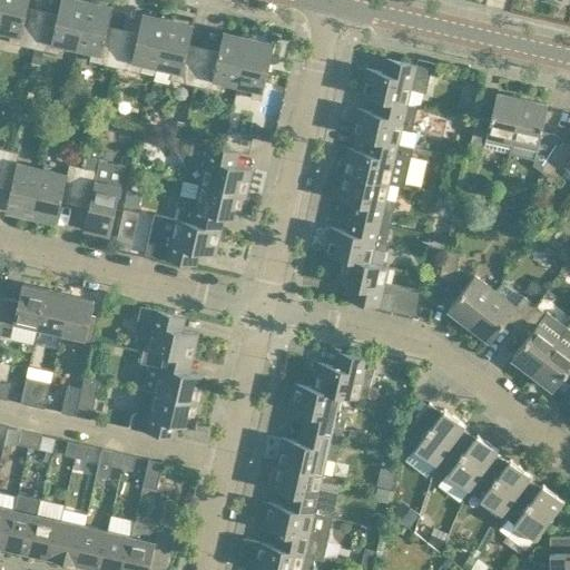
[(9,41),(35,47),(42,9),(28,6),(28,0),(1,0),(0,8),(0,27),(11,29),(9,41)]
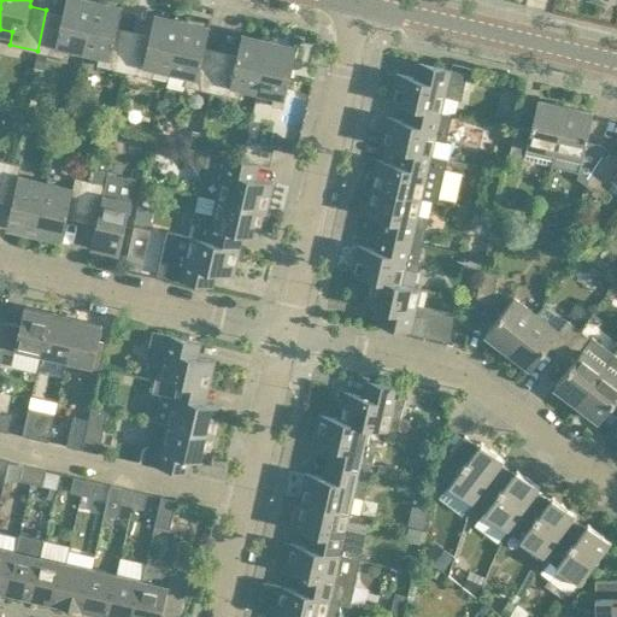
[(68,45),(83,48),(94,0),(93,0),(64,0),(62,13),(46,10),(37,51),(48,53),(64,57),(68,45)]
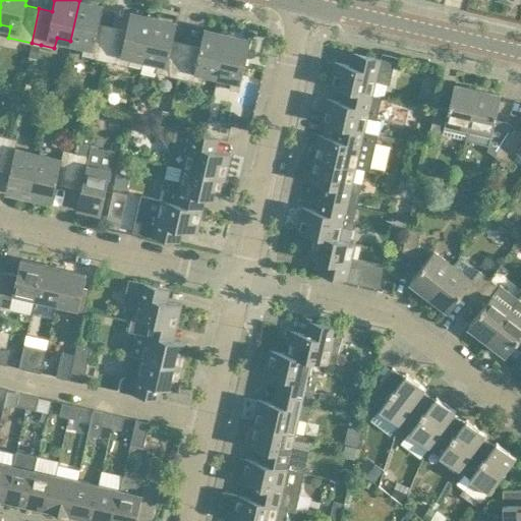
[(81,54),(105,59),(113,24),(99,21),(103,5),(79,0),(70,41),(84,44),(81,54)]
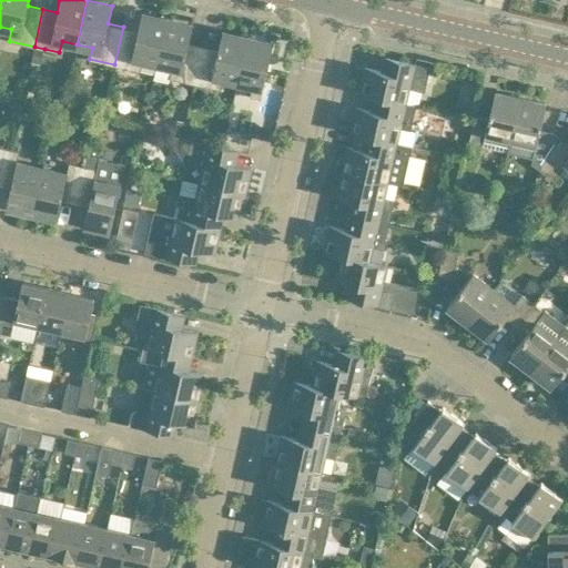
[(142,59),(158,62),(168,19),(142,12),(138,30),(123,27),(114,64),(140,70),(142,59)]
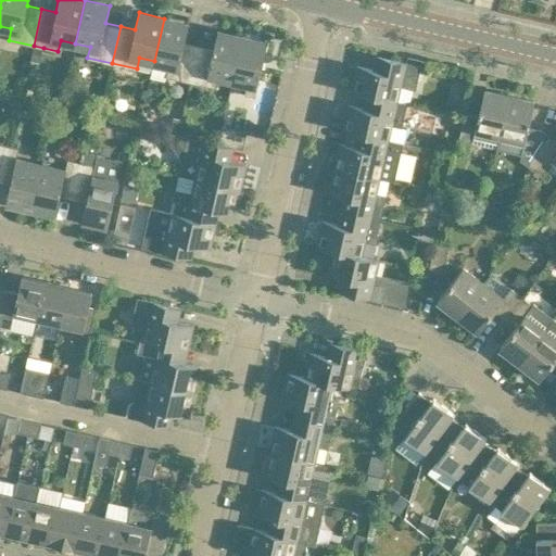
[(154,61),(151,77),(165,80),(166,76),(191,81),(199,45),(185,41),(189,24),(164,19),(154,61)]
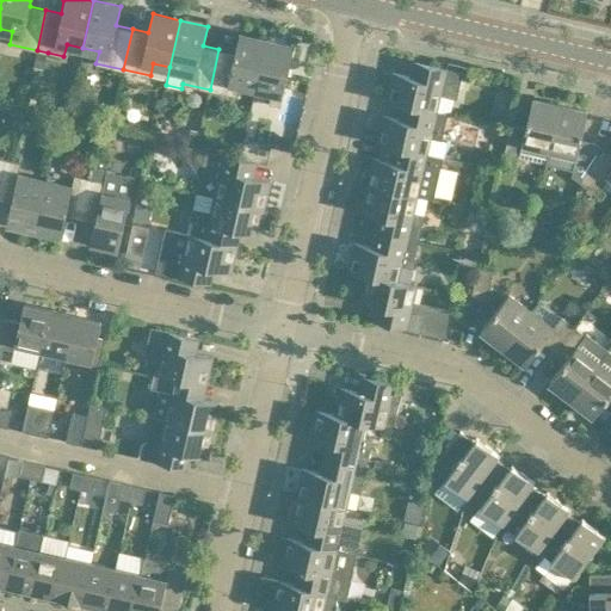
[(240,84),(257,87),(267,39),(239,34),(235,53),(218,49),(210,90),(238,96),(240,84)]
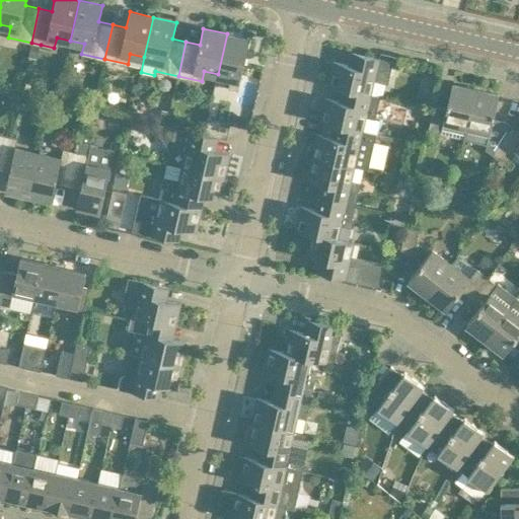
[(227,33),(218,74),(231,77),(229,87),(238,89),(249,39),(227,33)]
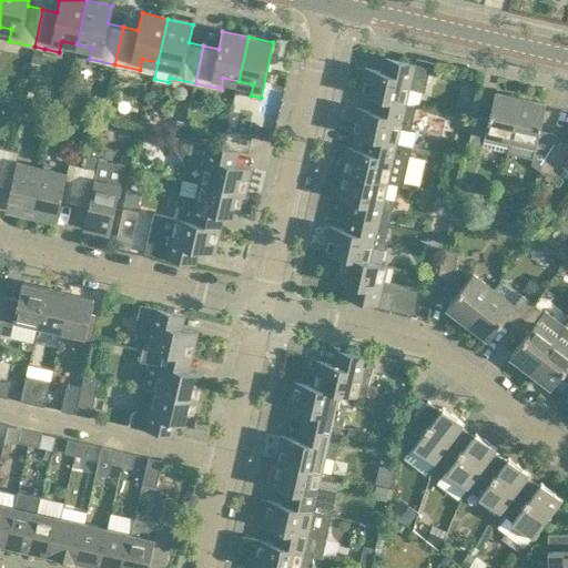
[(34,47),(30,62),(41,64),(44,49),(34,47)]
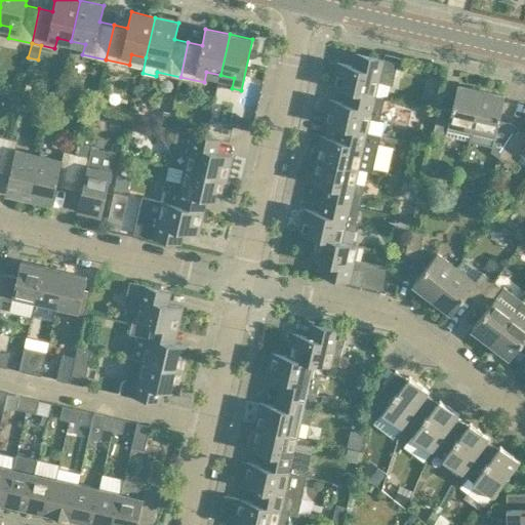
[(338,62),(332,85),(347,88),(375,94),(379,81),(393,84),(399,56),(385,53),(384,57),(368,54),(355,51),(352,65),(338,62)]
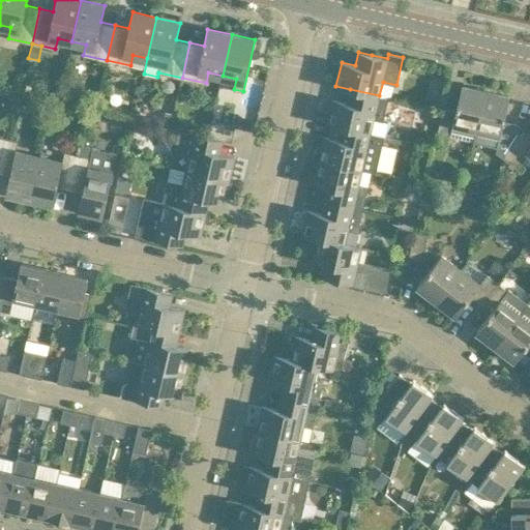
[(10,76),(7,89),(20,91),(23,79),(10,76)]
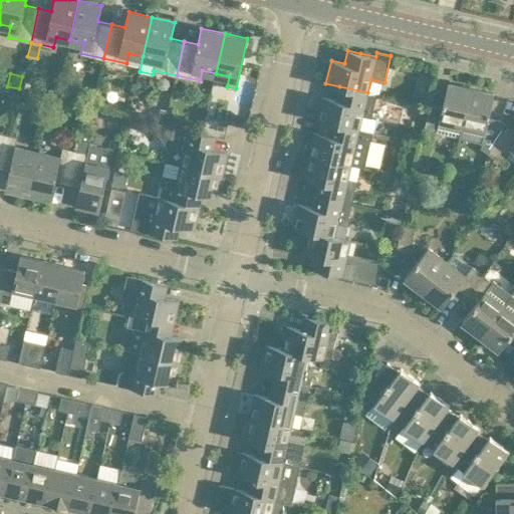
[(460,137),(463,124),(471,87),(448,82),(442,105),(431,102),(425,129),(460,137)]
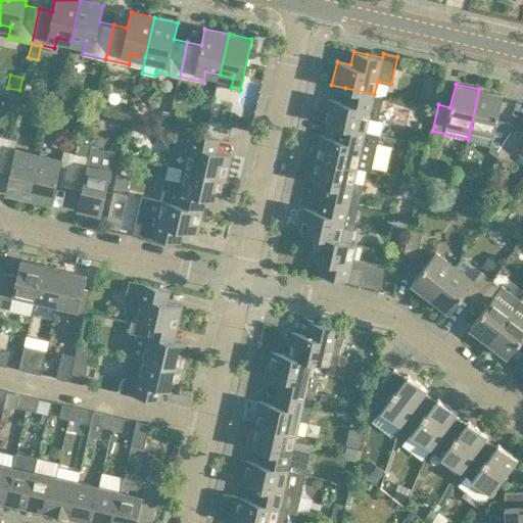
[(328,97),(323,121),(337,124),(366,131),(369,117),(378,119),(383,96),(374,94),(345,88),(344,94),(342,100),(328,97)]
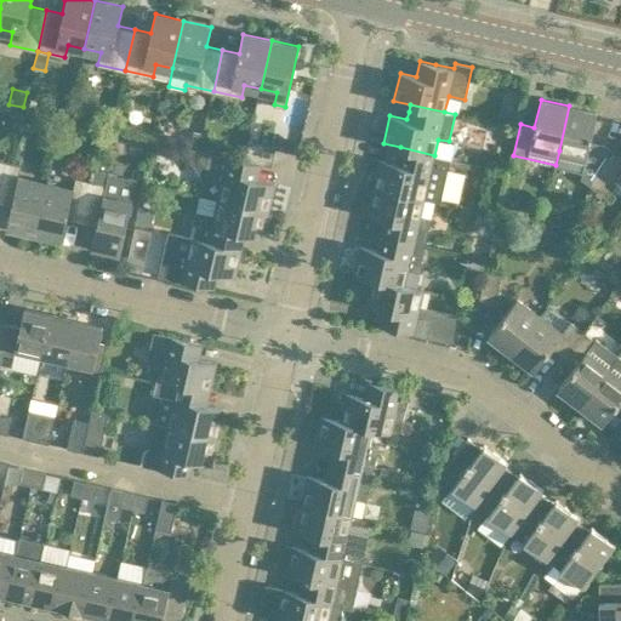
[(559,151),(556,165),(584,171),(581,178),(590,184),(594,175),(613,149),(605,143),(591,141),(597,113),(569,106),(559,151)]
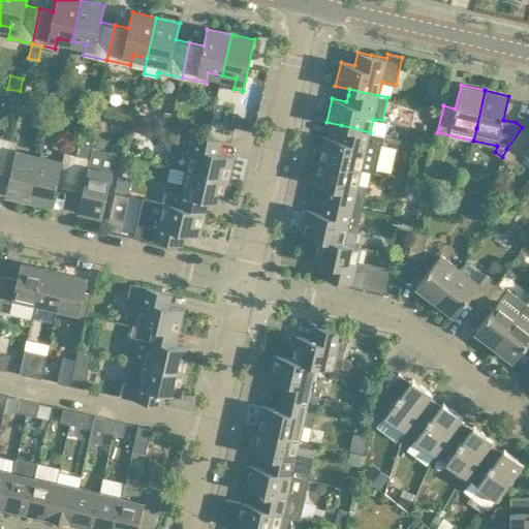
[(159,110),(156,122),(167,124),(170,113),(159,110)]
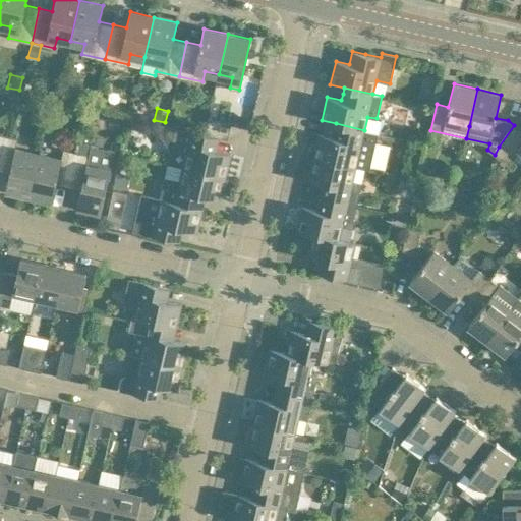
[(209,117),(205,133),(220,136),(228,138),(232,122),(209,117)]
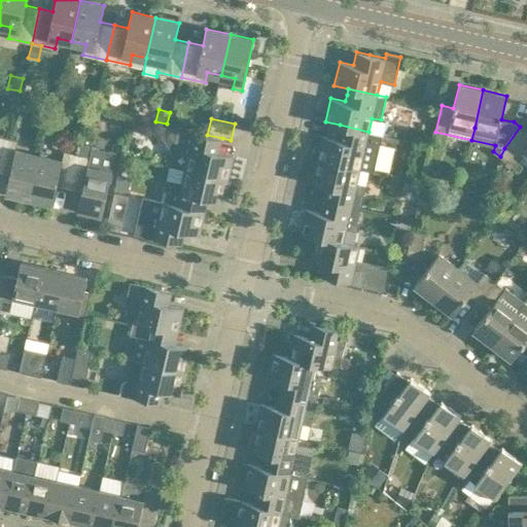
[(322,135),(317,159),(360,169),(374,172),(383,135),(369,132),(325,121),(325,123),(340,126),(337,138),(322,135)]
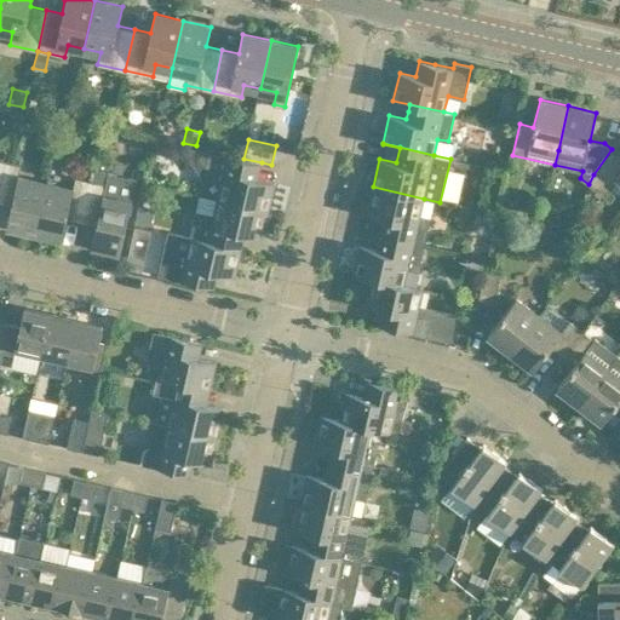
[(619,177),(619,155),(612,149),(593,174),(589,184),(606,197),(619,177)]
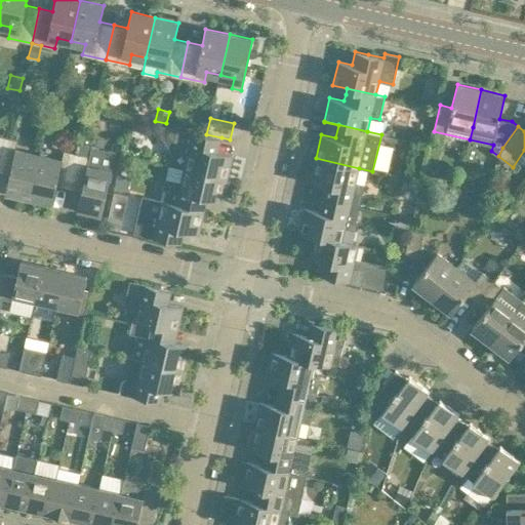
[(175,127),(171,150),(188,154),(185,167),(228,177),(233,154),(216,151),(219,137),(213,135),(175,127)]
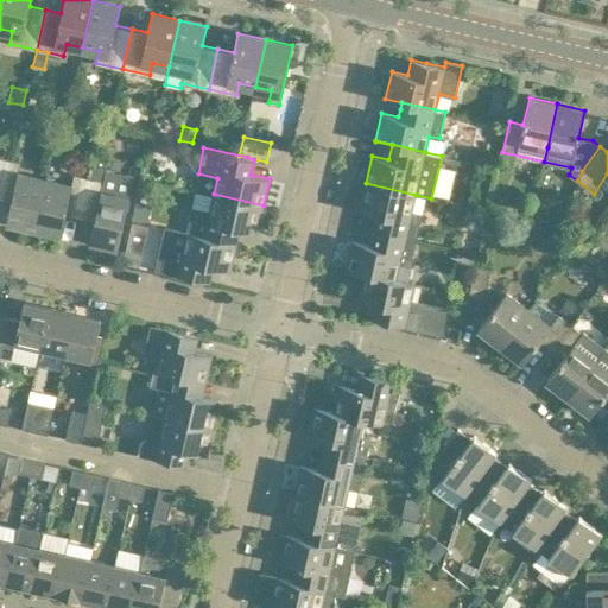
[(7,220),(35,226),(45,179),(18,173),(21,160),(6,158),(0,184),(0,197),(12,201),(7,220)]
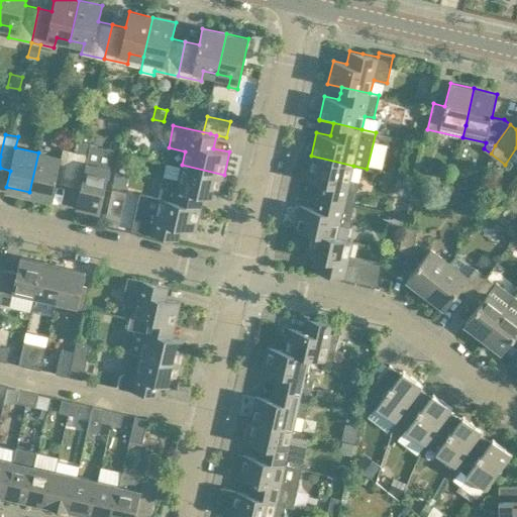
[(77,150),(76,150),(69,184),(81,187),(77,203),(101,209),(114,148),(79,140),(77,150)]
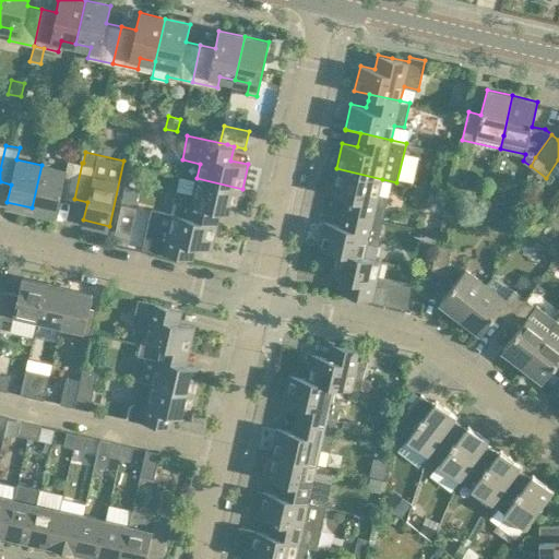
[(60,197),(74,199),(82,163),(69,159),(66,170),(42,165),(32,207),(57,214),(60,197)]
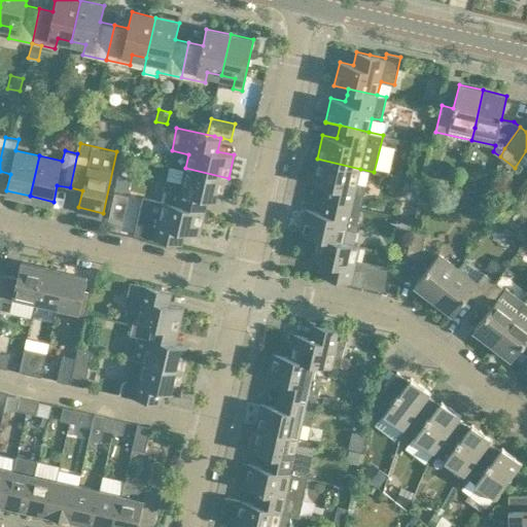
[(326,185),(323,199),(361,207),(366,184),(357,182),(360,169),(317,159),(312,182),(326,185)]
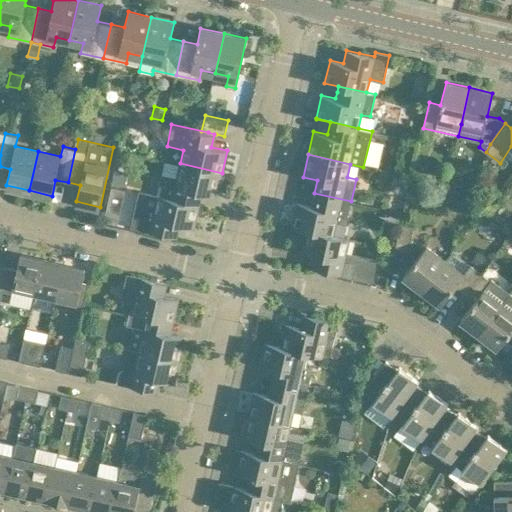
[(165,160),(157,195),(199,204),(202,193),(216,196),(222,173),(180,163),(165,160)]
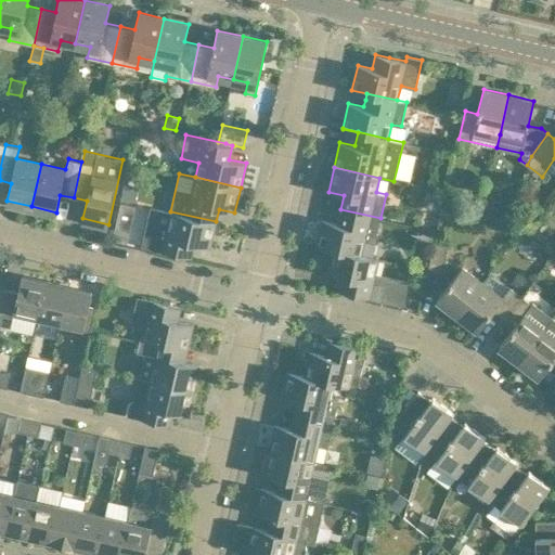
[(125,183),(120,201),(134,204),(139,186),(125,183)]
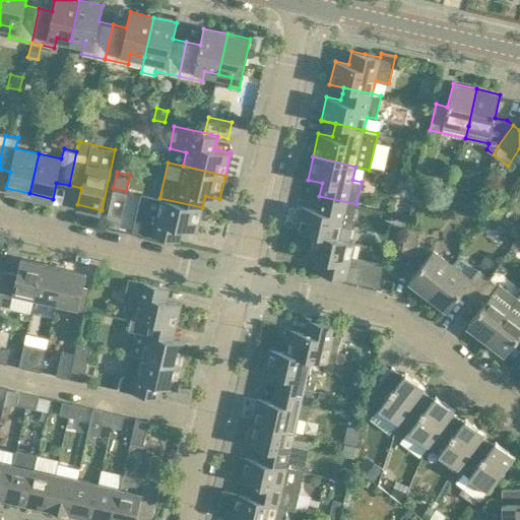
[(302,206),(297,229),(313,233),(339,239),(339,238),(341,232),(342,225),(351,228),(356,204),(319,196),(316,209),(302,206)]
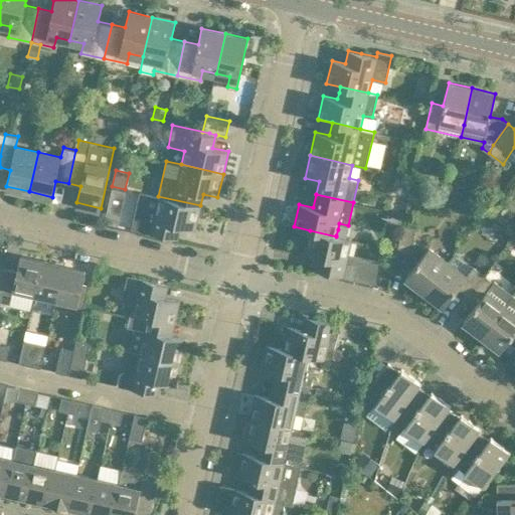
[(137,205),(132,227),(166,235),(178,238),(181,226),(195,229),(200,205),(158,196),(155,210),(137,205)]
